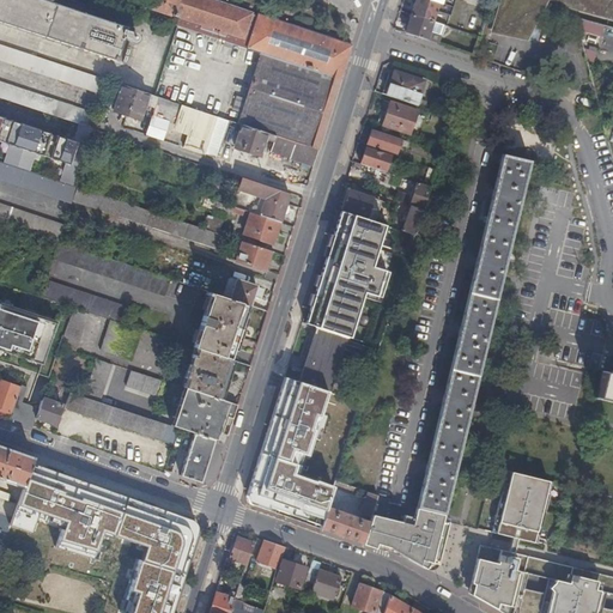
[(0,0),(0,22),(116,61),(125,37),(129,38),(129,41),(131,42),(132,43),(133,43),(135,43),(138,41),(139,38),(138,36),(135,34),(126,31),(127,28),(43,0),(0,0)]
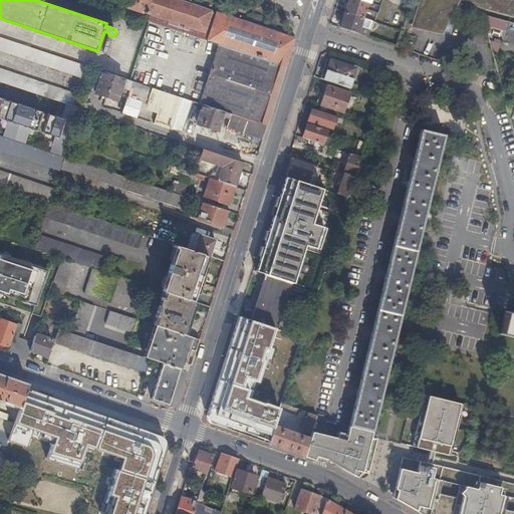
[(122,13),(125,4),(114,0),(109,0),(106,8),(122,13)]
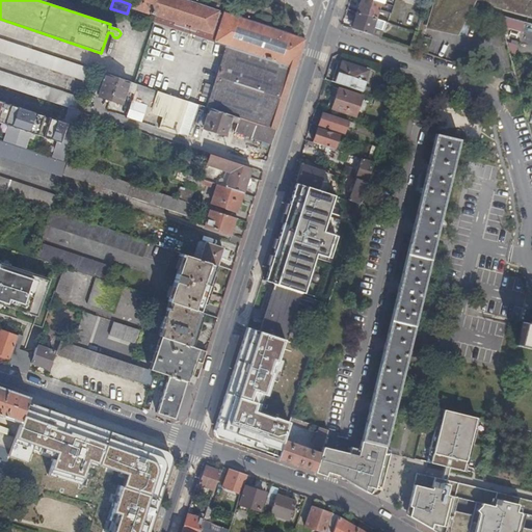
[(295,70),(304,40),(297,37),(276,30),(186,0),(131,0),(130,4),(127,14),(136,17),(138,10),(151,15),(150,22),(157,24),(225,47),(289,68),(295,70)]
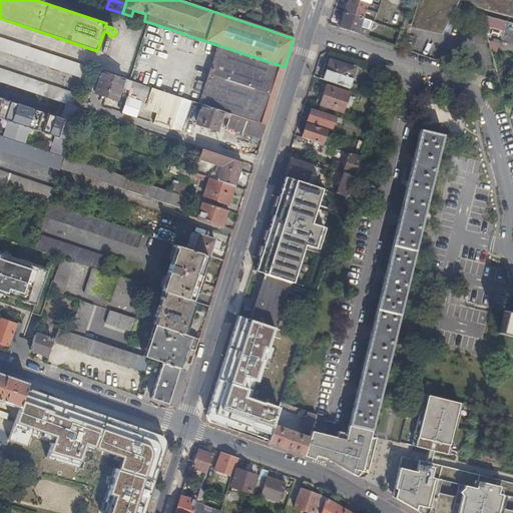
[(378,13),(380,7),(357,0),(348,0),(345,13),(362,18),(365,10),(378,13)]
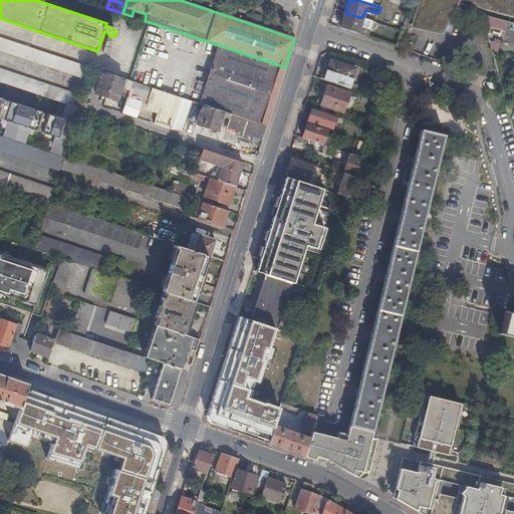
[(513,0),(416,0),(406,25),(440,35),(461,8),(513,20),(513,0)]
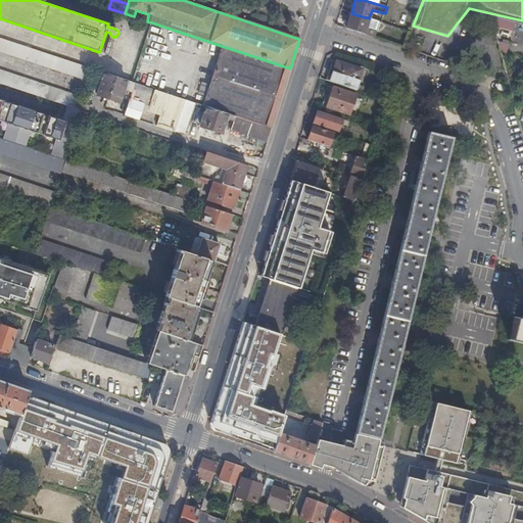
[(346,29),(375,38),(380,21),(369,18),(351,13),(346,29)]
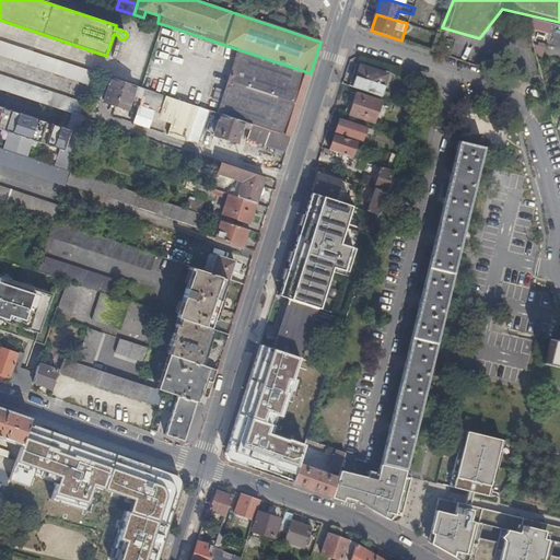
[(548,23),(525,18),(528,28),(546,33),(548,23)]
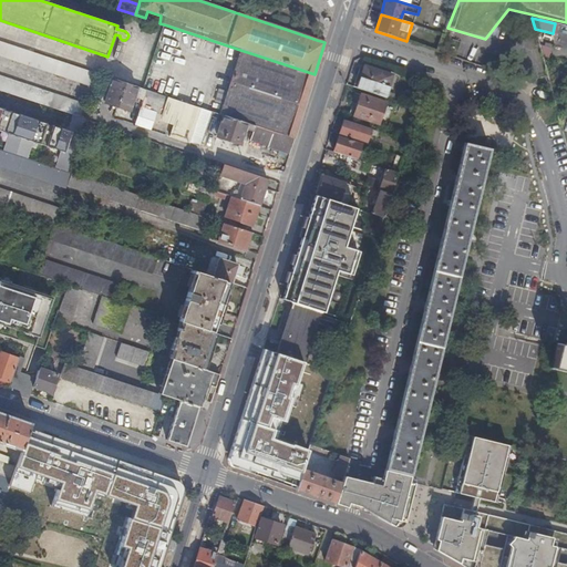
[(0,55),(94,88),(99,74),(0,41),(0,55)]
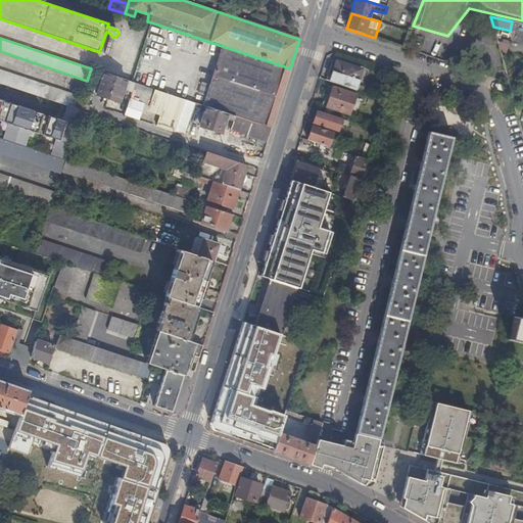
[(501,42),(497,41),(500,51),(504,52),(507,43),(507,40),(501,39),(501,42)]
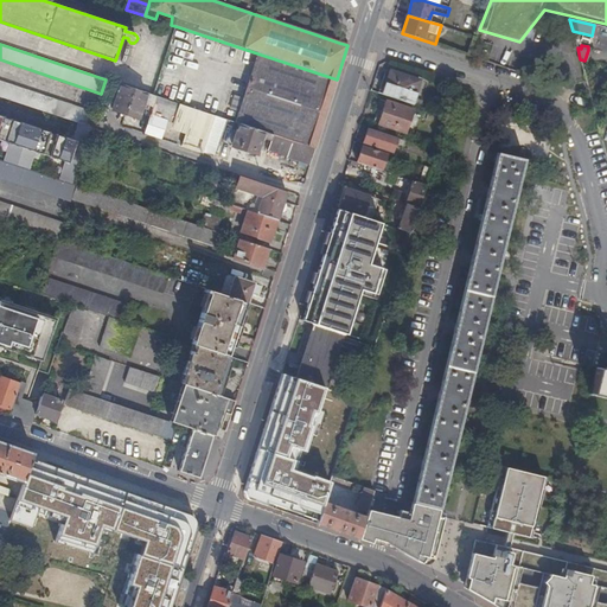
[(308,146),(330,77),(257,53),(243,97),(238,113),(236,122),(240,123),(273,135),(308,146)]
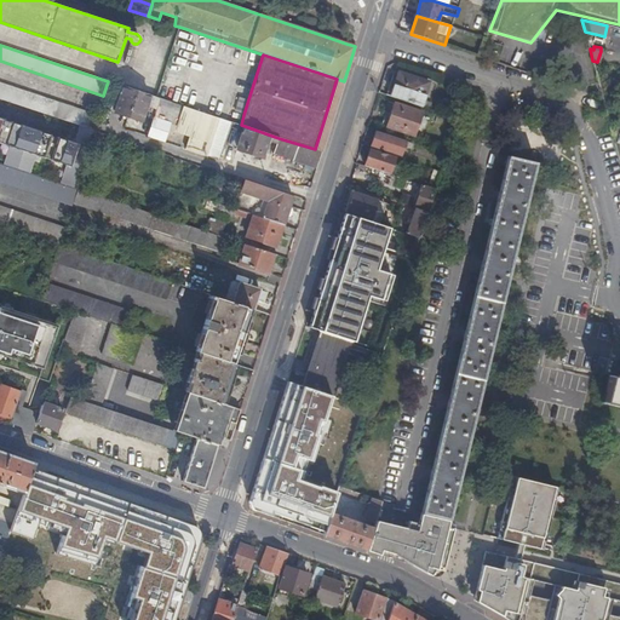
[(390,98),(420,107),(429,82),(397,73),(390,98)]
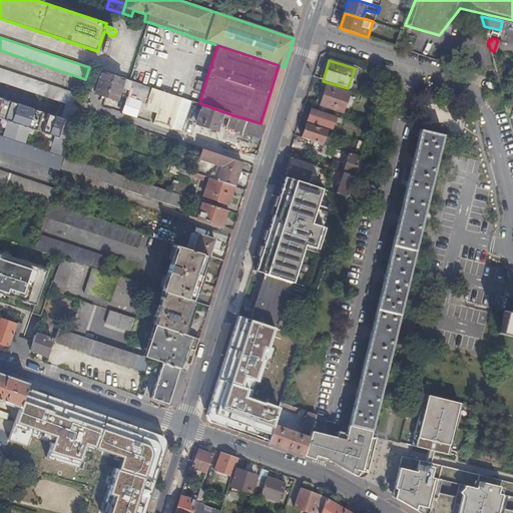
[(76,107),(79,95),(0,68),(0,81),(67,104),(76,107)]
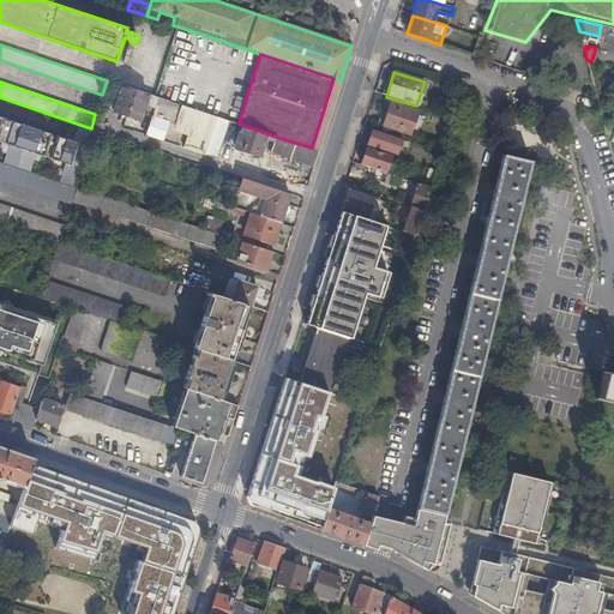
[(113,110),(126,115),(134,90),(116,83),(110,103),(115,104),(113,110)]
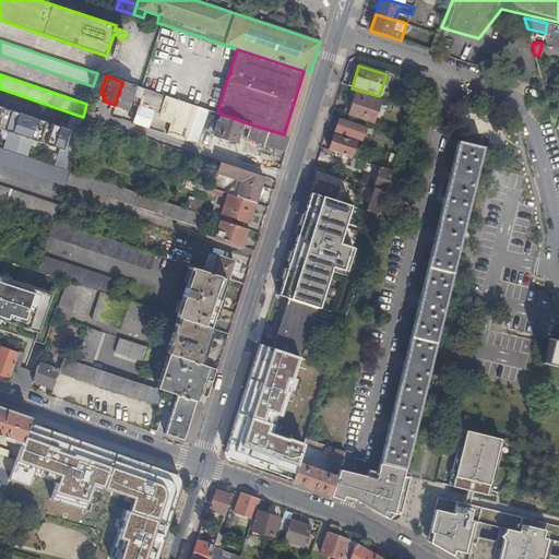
[(127,109),(134,85),(122,82),(115,105),(127,109)]
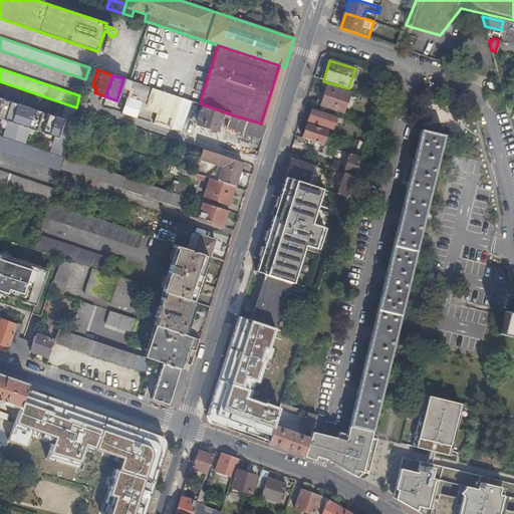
[(202,95),(206,82),(197,79),(193,92),(202,95)]
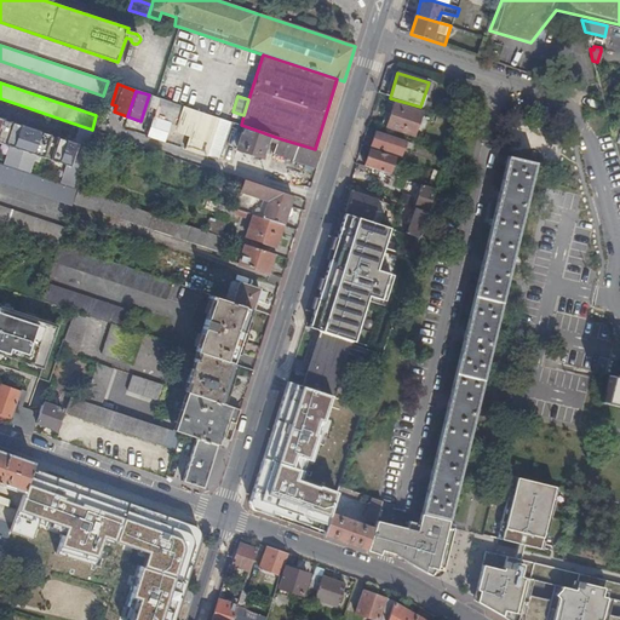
[(183,105),(160,98),(154,116),(177,124),(183,105)]
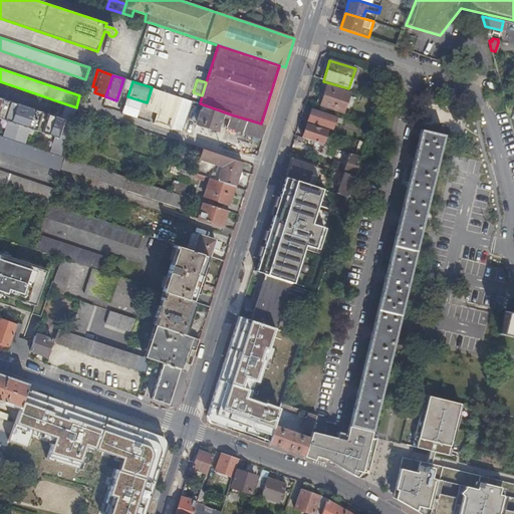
[(349,94),(326,86),(320,105),(342,112),(349,94)]
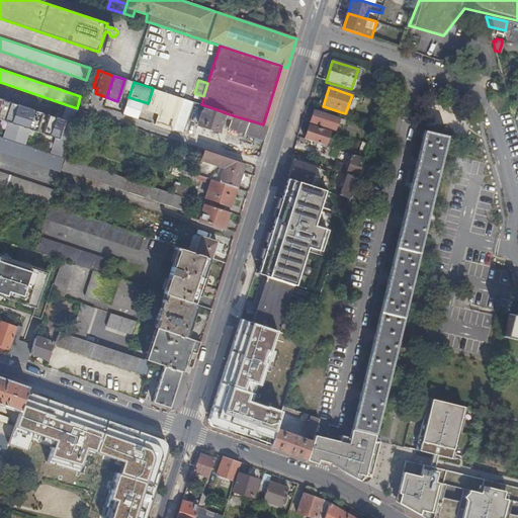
[(146,109),(158,113),(165,92),(153,88),(148,103),(146,109)]
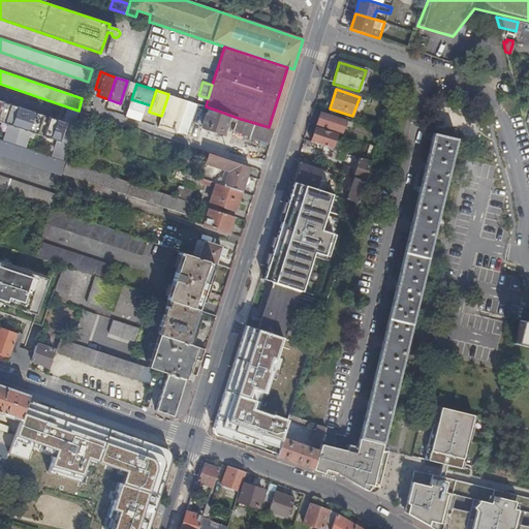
[(157,127),(177,133),(182,118),(187,100),(168,94),(161,116),(157,127)]
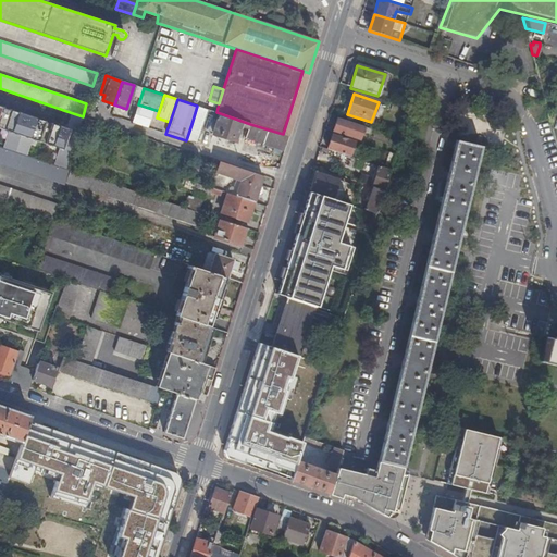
[(0,146),(2,147),(8,131),(20,135),(14,151),(26,156),(32,139),(60,148),(54,164),(66,169),(84,116),(83,116),(73,113),(67,130),(52,124),(50,130),(42,127),(45,122),(10,110),(9,115),(1,113),(3,108),(0,106),(0,146)]
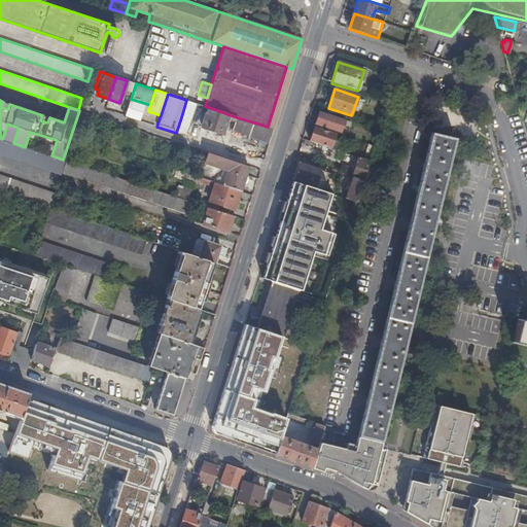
[(190,119),(196,103),(186,100),(181,117),(190,119)]
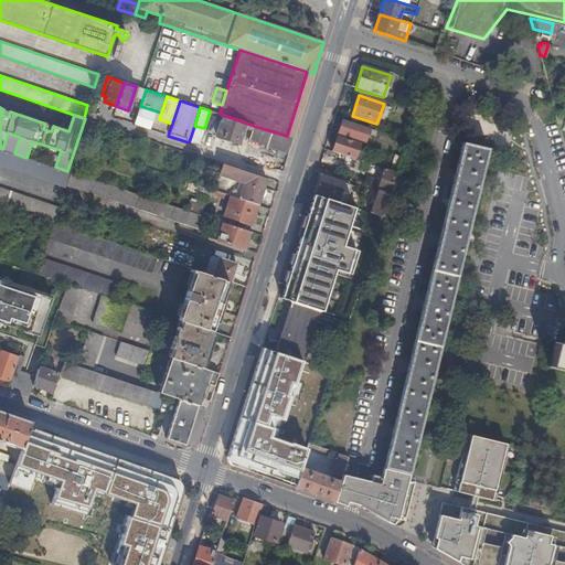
[(243,128),(252,130),(254,126),(223,115),(215,137),(230,140),(230,142),(231,144),(235,146),(238,145),(243,128)]
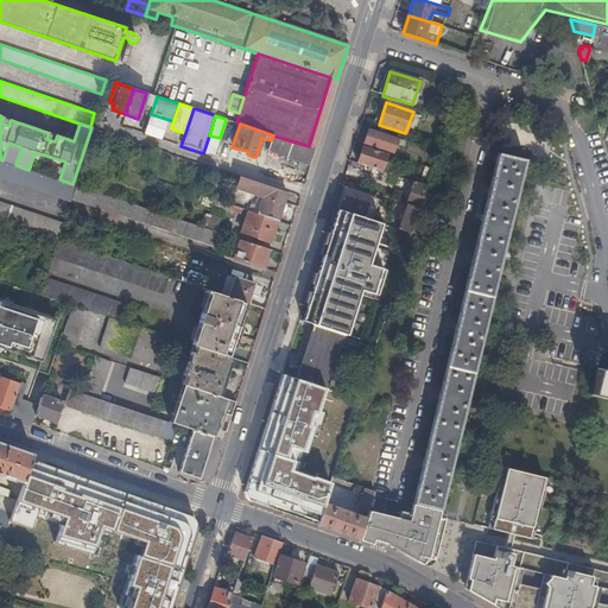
[(103,140),(106,132),(99,130),(96,139),(103,140)]
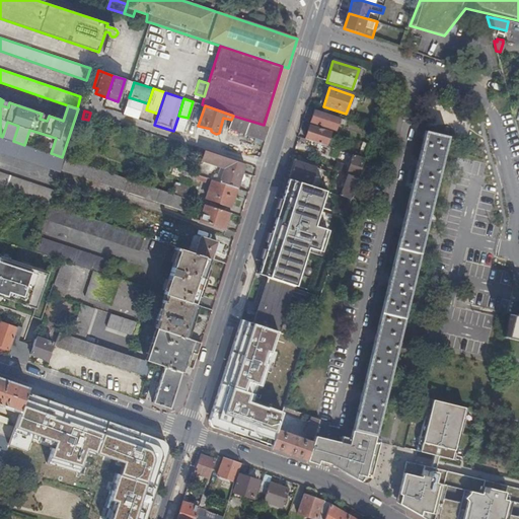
[(339,118),(315,110),(311,123),(336,131),(339,118)]
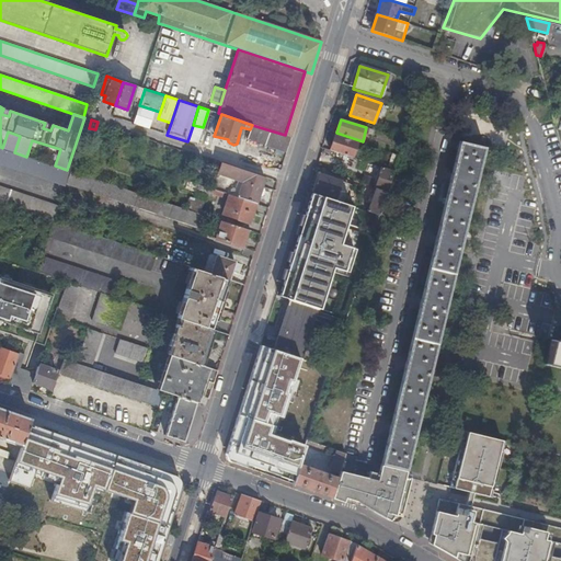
[(286,151),(292,137),(285,135),(252,125),(250,129),(248,138),(286,151)]
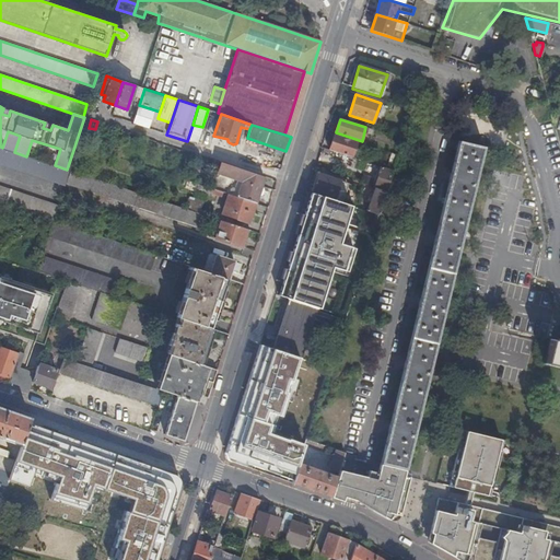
[(357,142),(335,135),(329,151),(352,158),(357,142)]
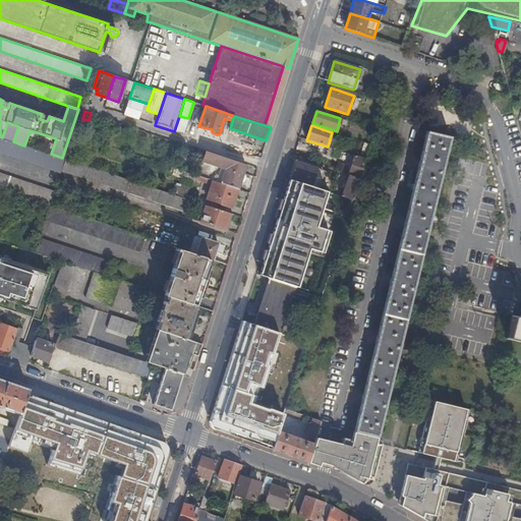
[(377,438),(451,137),(426,131),(353,431),(355,432),(377,438)]
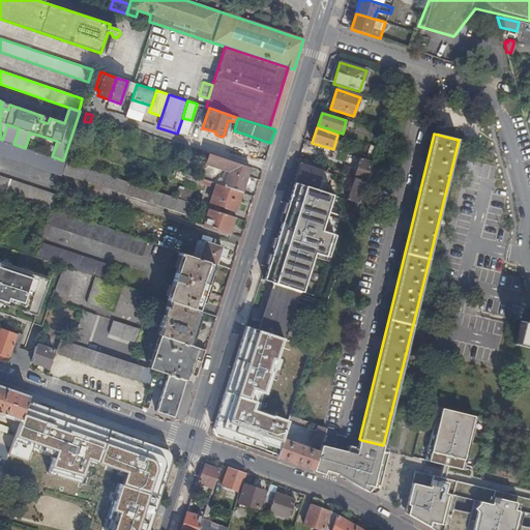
[(0,154),(61,175),(66,162),(63,160),(52,156),(25,148),(13,144),(2,140),(0,139),(0,154)]
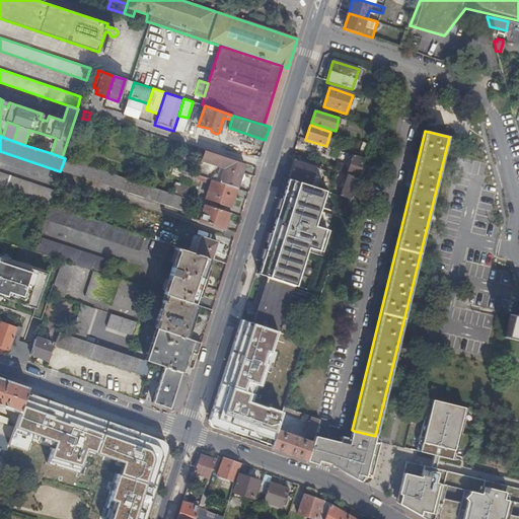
[(364,158),(369,144),(364,142),(360,157),(364,158)]
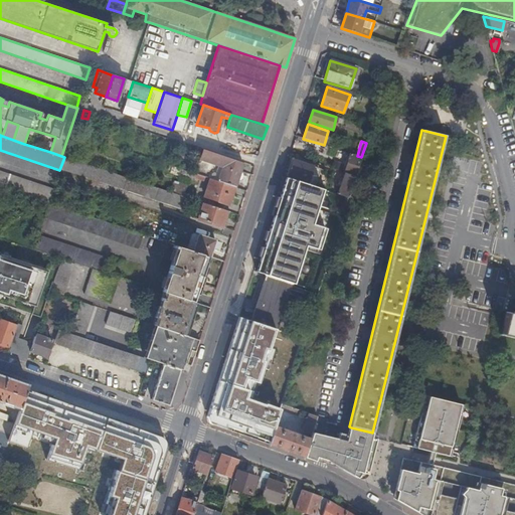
[(234,187),(242,163),(203,150),(195,174),(196,174),(209,178),(234,187)]
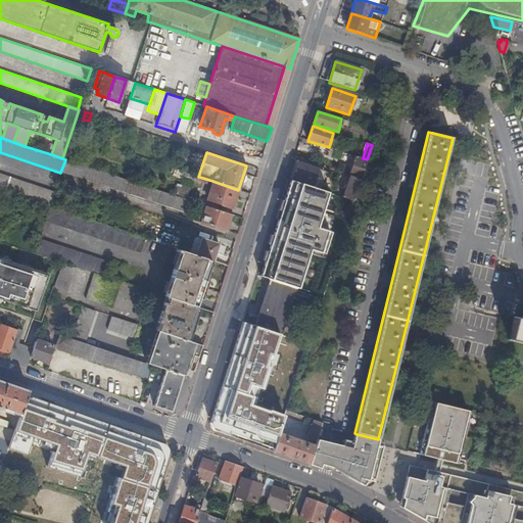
[(361,179),(367,159),(363,158),(357,156),(349,176),(350,176),(361,179)]
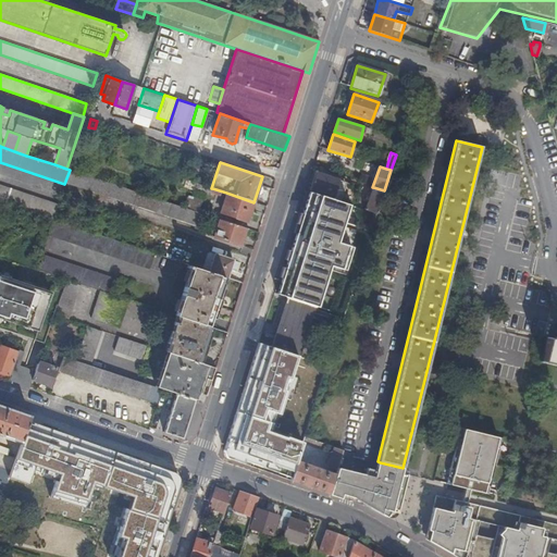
[(133,203),(137,193),(71,170),(66,182),(133,203)]
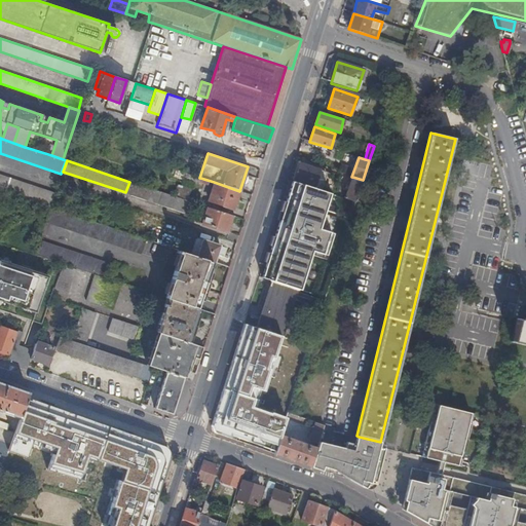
[(300,164),(295,182),(323,190),(326,180),(322,179),(324,173),(300,164)]
